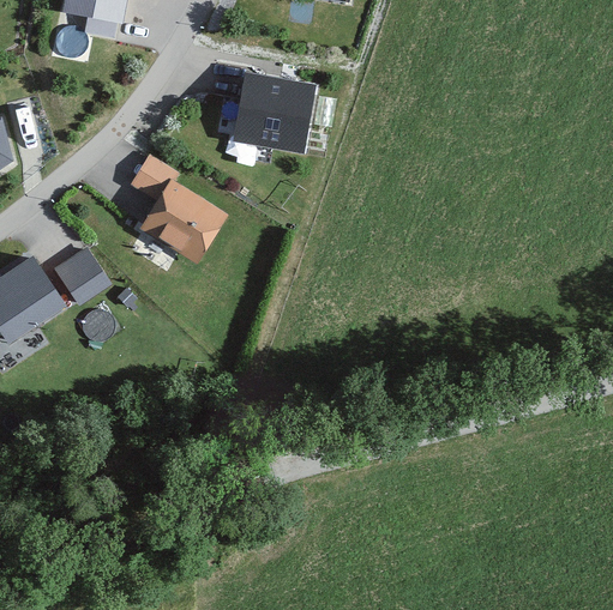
[(53,0),(50,18),(116,31),(121,0),(53,0)]
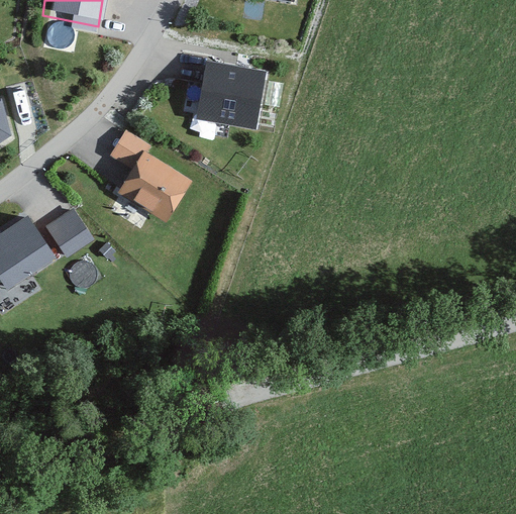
[(266,72),(204,62),(195,118),(255,128),(266,72)]
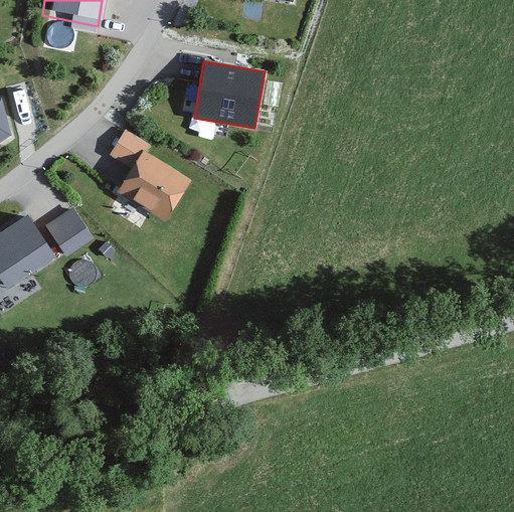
[(2,95),(0,95),(0,136),(10,134),(2,95)]
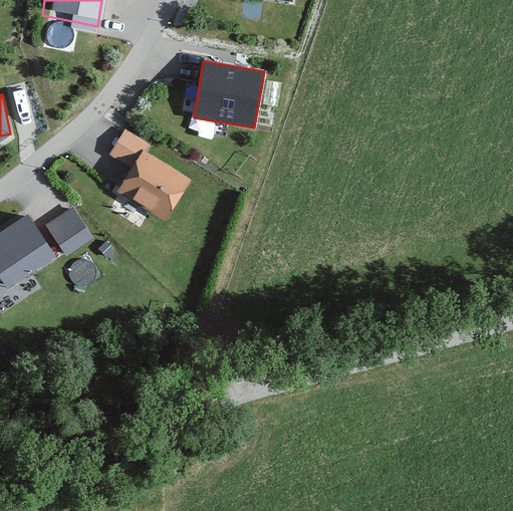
[(192,180),(138,144),(110,185),(165,221),(192,180)]
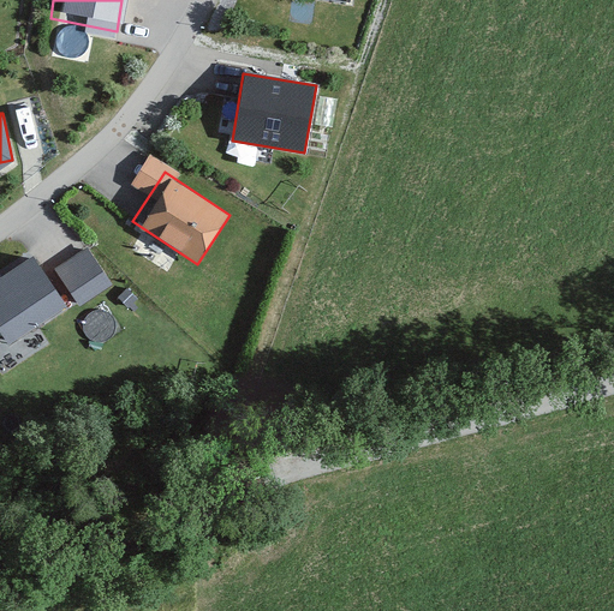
[(85,244),(53,267),(79,305),(112,282),(85,244)]
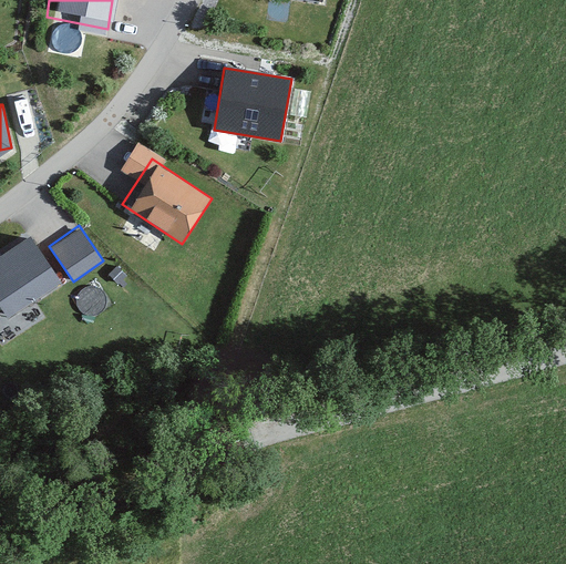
[(61,284),(27,235),(0,254),(0,310),(8,321),(61,284)]
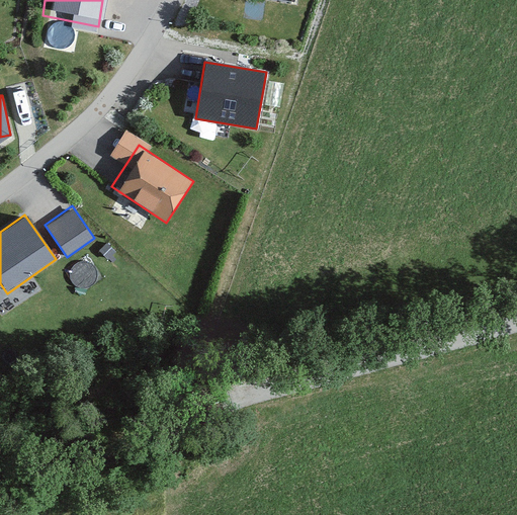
All buildings are outlined.
